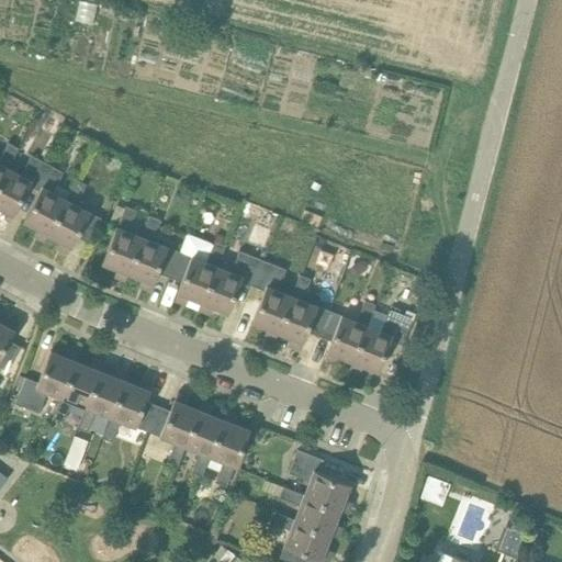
[(389,85),(398,87),(401,78),(391,76),(389,85)]
